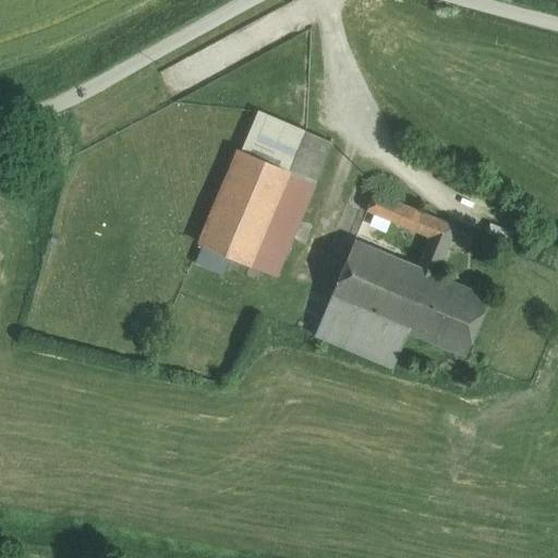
[(240,153),(288,171),(294,157),(305,131),(257,110),(240,153)]
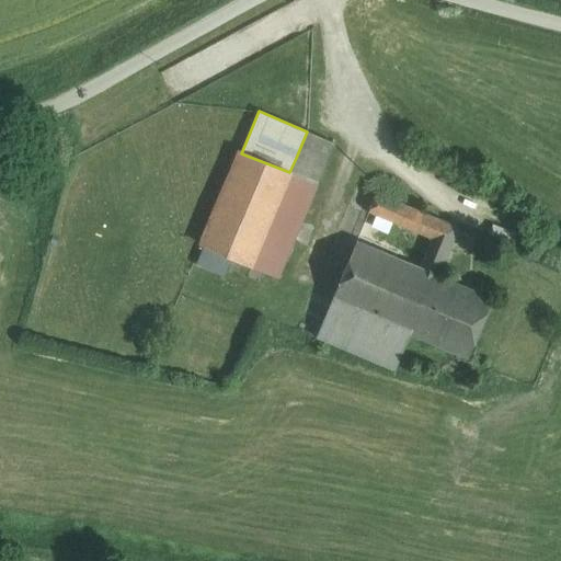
[(296,158),(323,171),(334,144),(307,132),(296,158)]
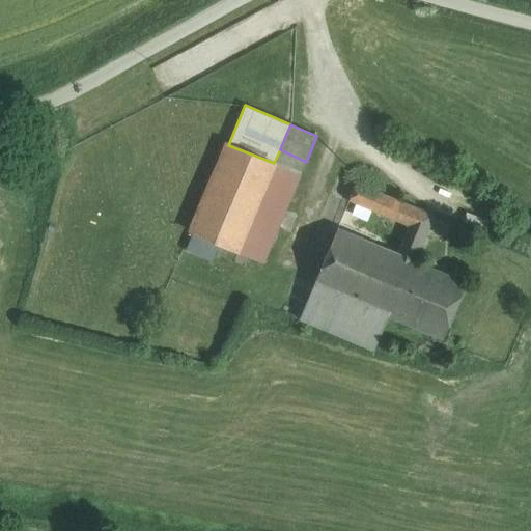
[(274,163),(228,145),(191,233),(236,251),(274,163)]
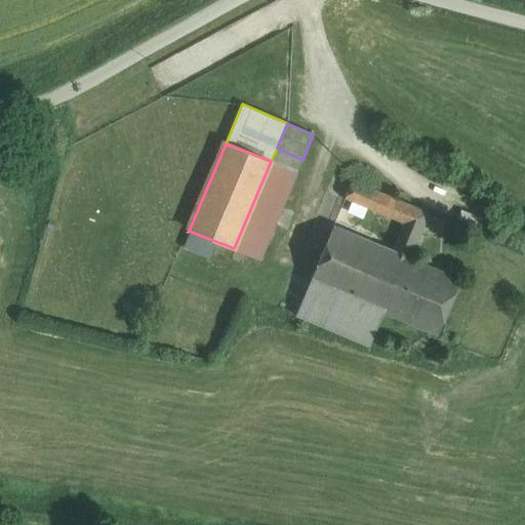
[(303,160),(277,148),(271,161),(296,173),(303,160)]
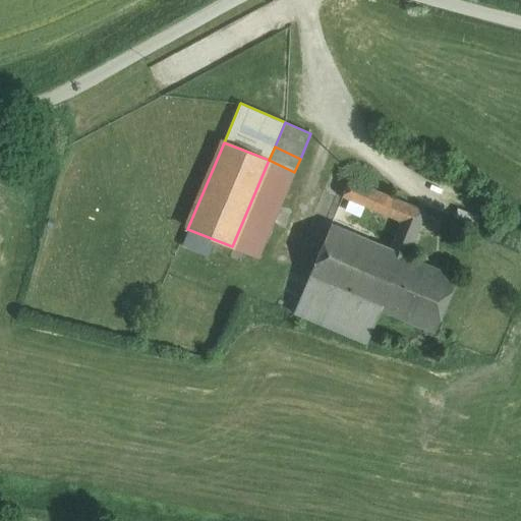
[(294,172),(269,160),(232,246),(231,248),(258,259),(294,172)]
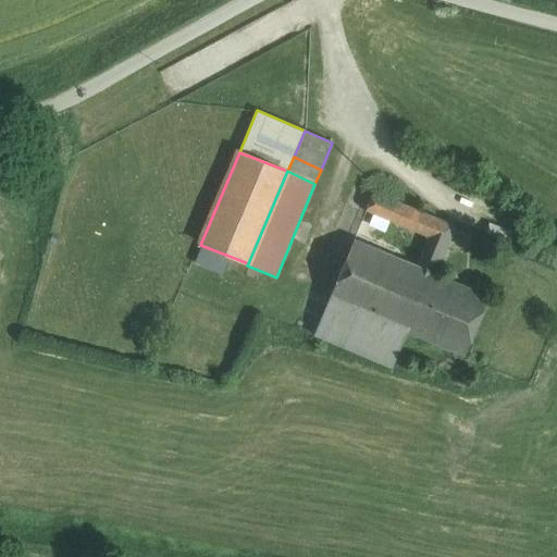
[(354,240),(329,299),(407,332),(410,333),(434,275),(455,227),(373,193),(366,211),(429,238),(416,267),(354,240)]
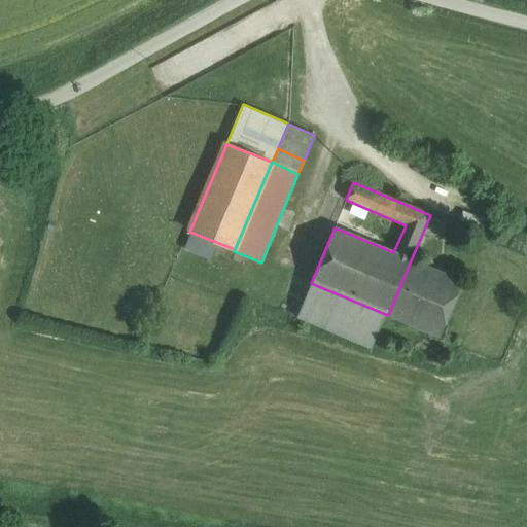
[(440,337),(462,281),(411,260),(388,315),(440,337)]
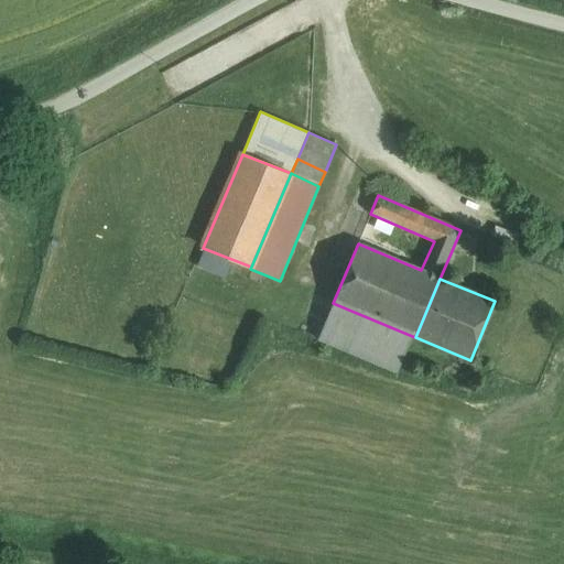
[(397,372),(412,336),(333,303),(317,339),(397,372)]
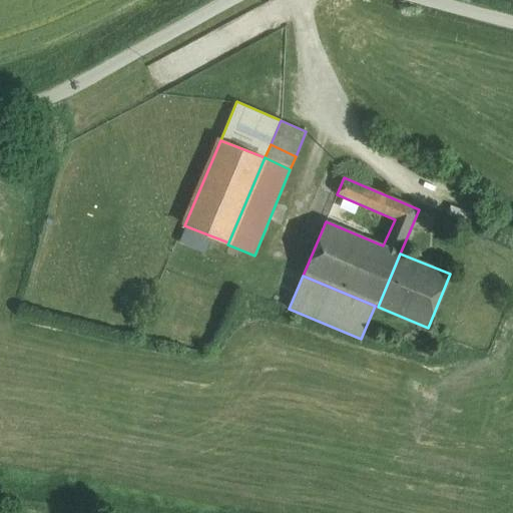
All buildings are outlined.
